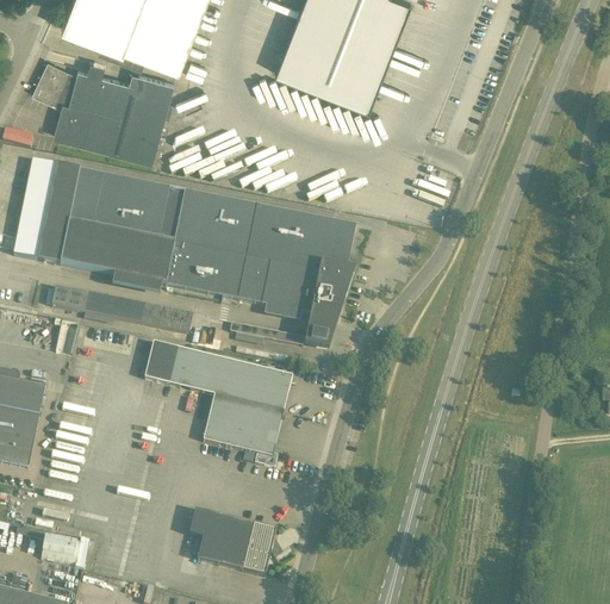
[(178,69),(204,0),(68,0),(60,24),(178,69)]
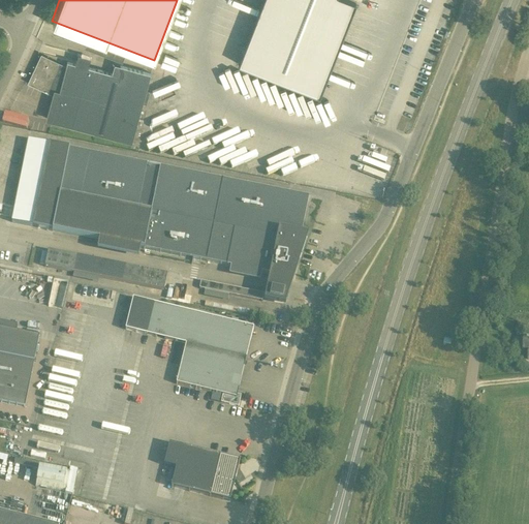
[(260,0),(238,59),(319,91),(354,0),(260,0)]
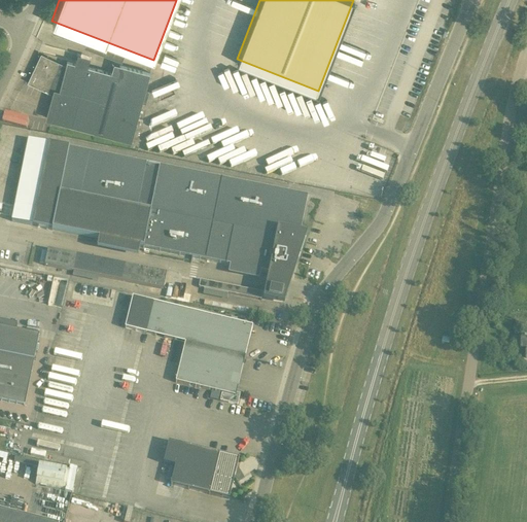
[(90,60),(92,51),(79,48),(77,57),(90,60)]
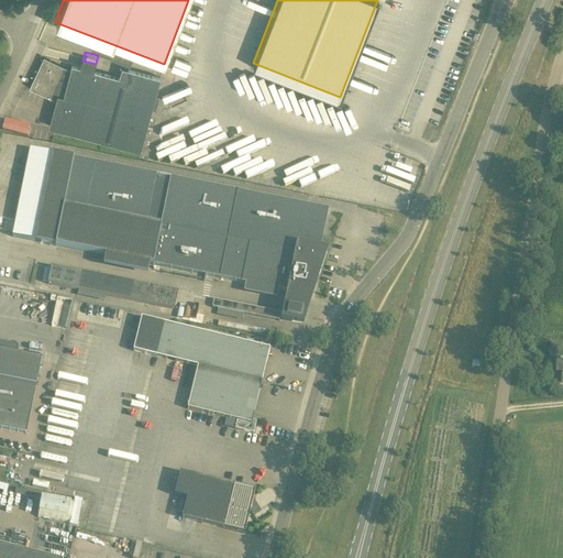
[(69,65),(43,53),(29,83),(61,98),(54,123),(108,138),(109,138),(140,146),(159,73),(121,63),(119,73),(72,59),(69,65)]
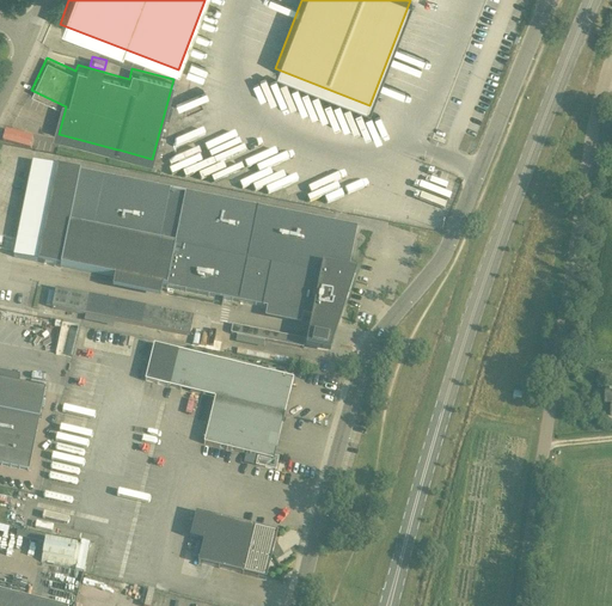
[(7,123),(4,134),(31,142),(35,130),(7,123)]
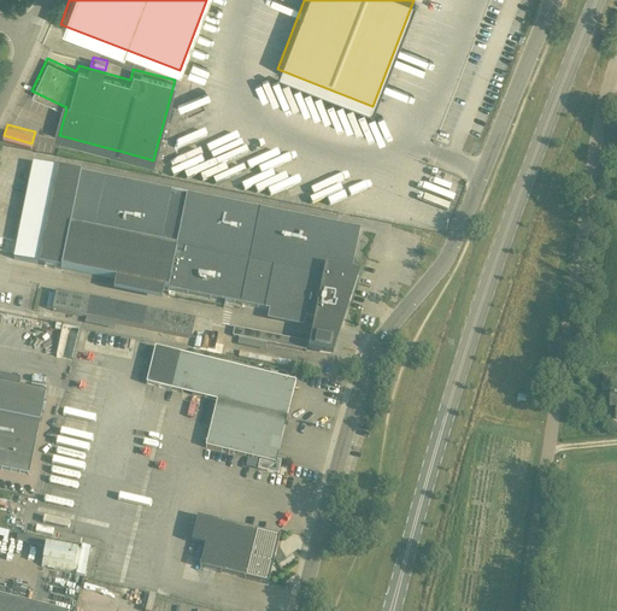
[(21,221),(13,253),(115,274),(163,283),(168,285),(269,305),(305,312),(313,313),(309,338),(307,345),(331,350),(341,323),(359,268),(351,266),(359,224),(187,189),(33,158),(33,160),(21,221)]
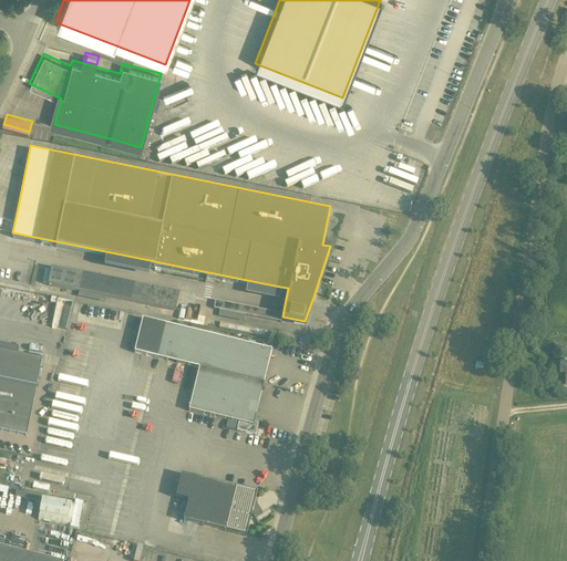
[(215,297),(214,303),(222,305),(223,298),(215,297)]
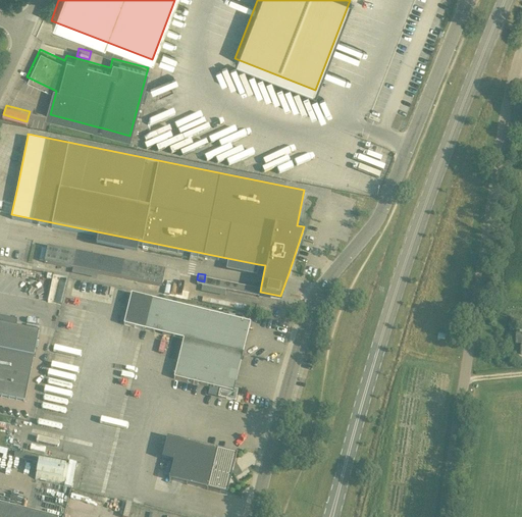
[(246,290),(258,293),(260,286),(248,282),(246,290)]
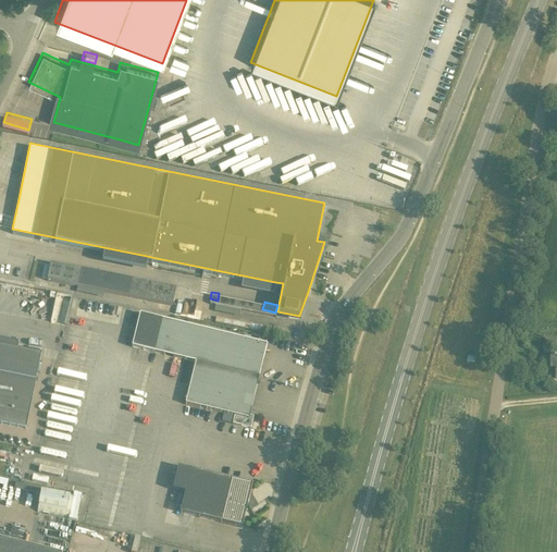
[(250,424),(254,412),(249,411),(267,340),(139,309),(132,342),(153,346),(196,357),(185,399),(236,411),(234,419),(250,424)]
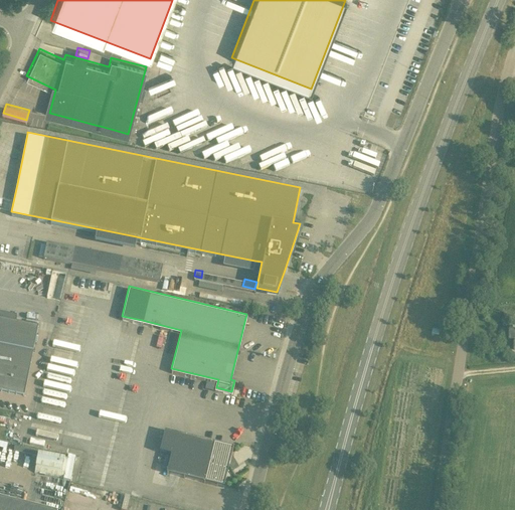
[(0,386),(24,391),(37,324),(0,316),(0,386)]
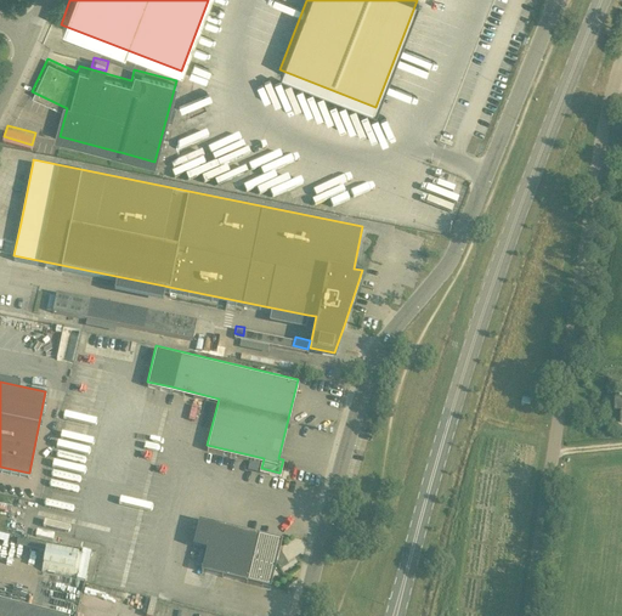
[(198,516),(192,541),(207,544),(201,566),(216,570),(270,583),(278,547),(281,536),(213,520),(198,516)]
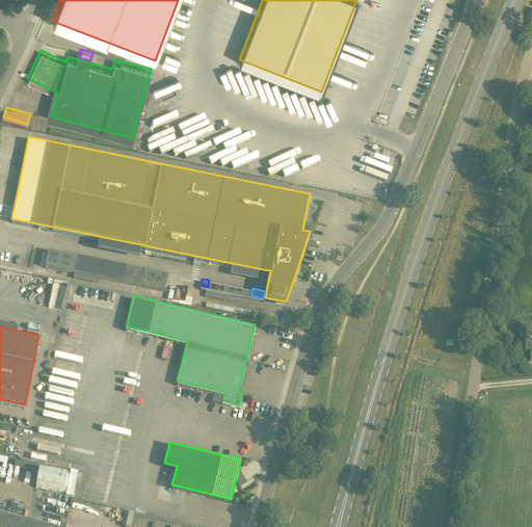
[(67,489),(71,468),(40,462),(35,483),(67,489)]
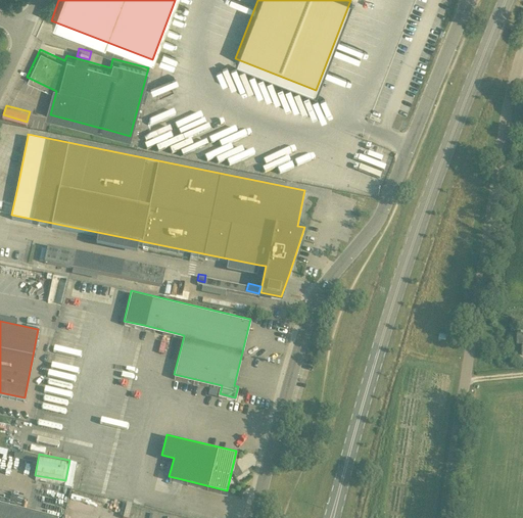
[(92,506),(95,498),(74,490),(70,499),(92,506)]
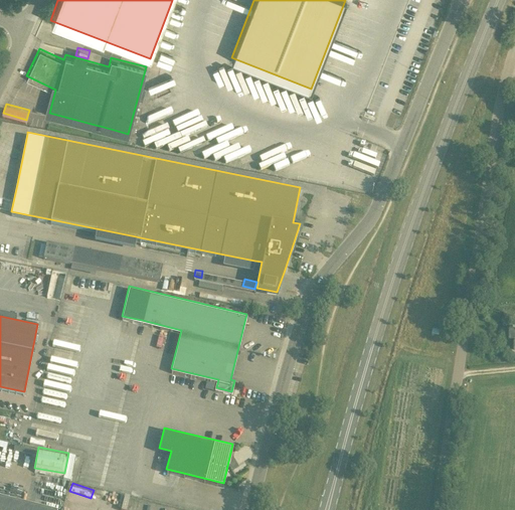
[(0,509),(56,509),(57,507),(0,492),(0,509)]
